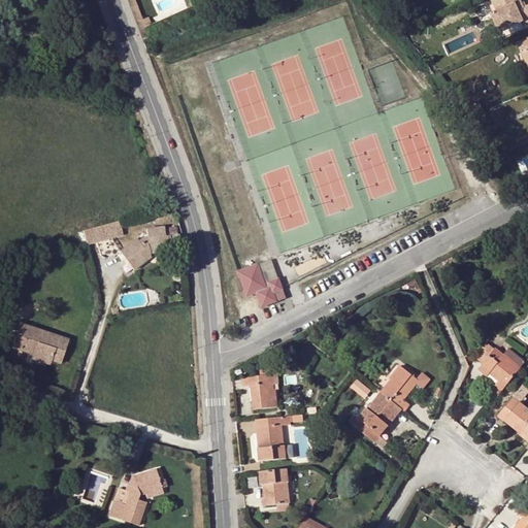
[(527,5),(524,7),(520,0),(490,0),(496,11),(491,14),(499,32),(523,22),(524,25),(527,22),(527,5)]
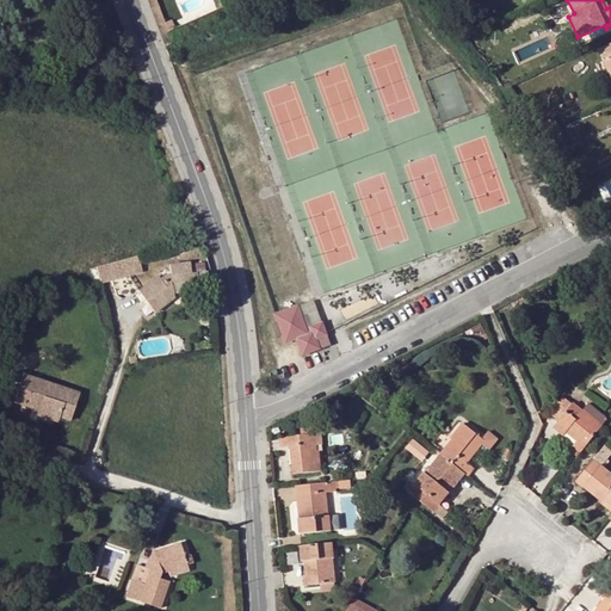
[(610,44),(599,50),(603,61),(598,63),(609,85),(610,84),(610,44)]
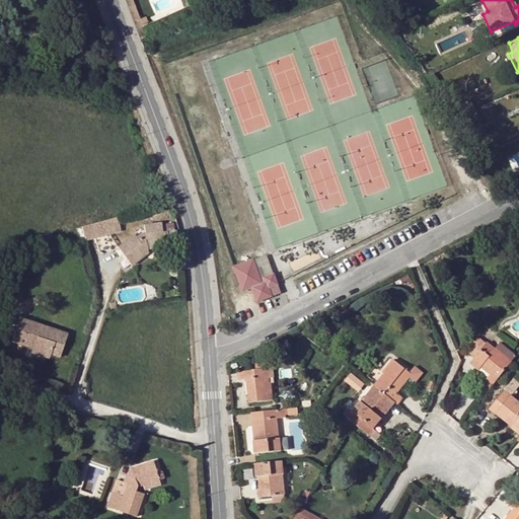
[(473,108),(469,99),(459,103),(463,114),(473,108)]
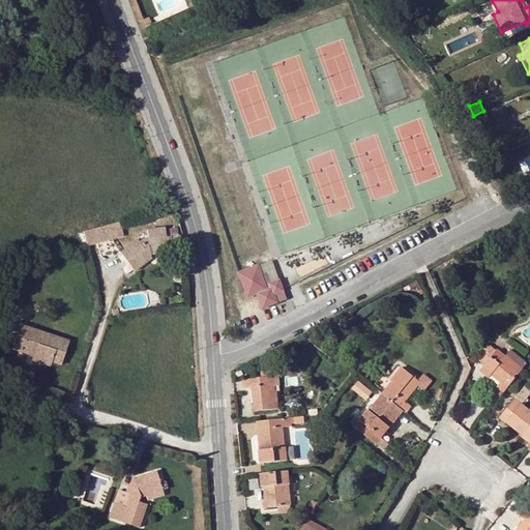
[(489,120),(483,111),(473,116),(478,124),(489,120)]
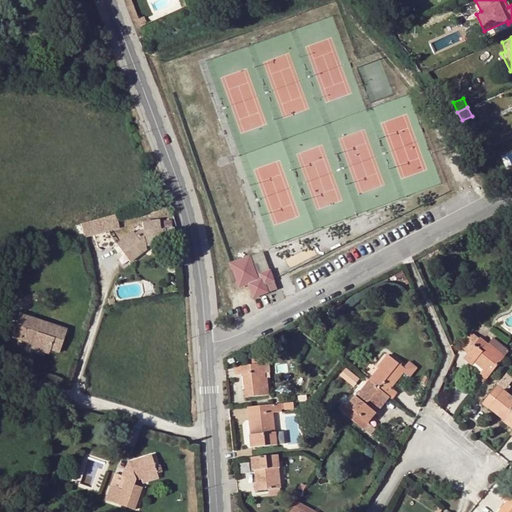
[(103,217),(79,223),(82,236),(82,237),(106,230),(103,217)]
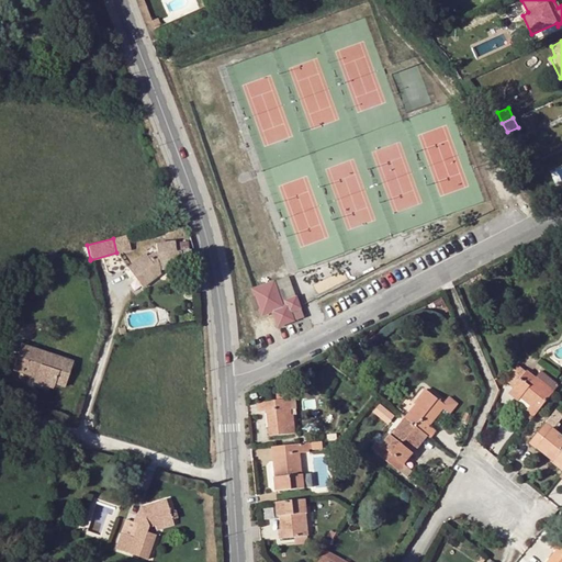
[(175,240),(156,244),(159,265),(192,260),(190,249),(188,249),(176,251),(175,242),(175,240)]
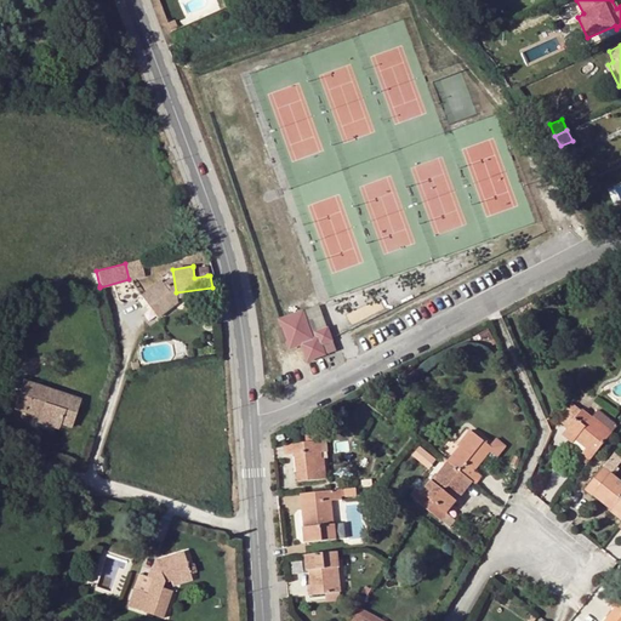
[(206,266),(193,267),(194,278),(208,275),(206,266)]
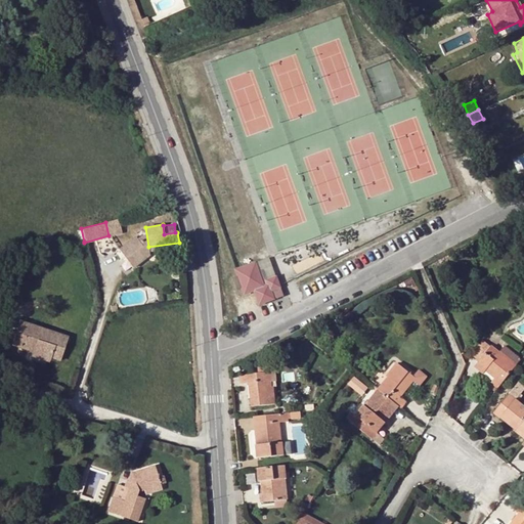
[(270,258),(256,263),(259,271),(264,270),(267,280),(276,277),(270,258)]
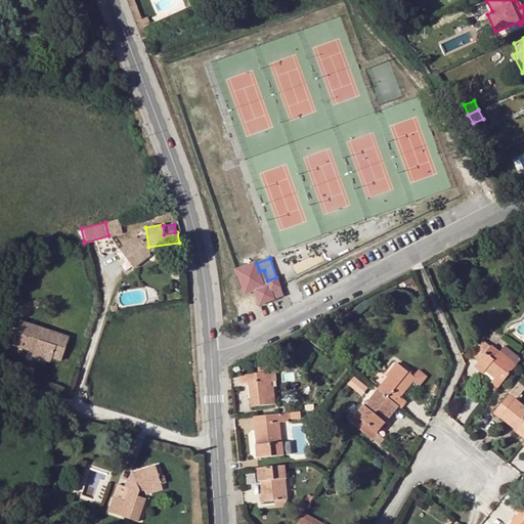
[(176,260),(167,261),(168,268),(177,266),(176,260)]
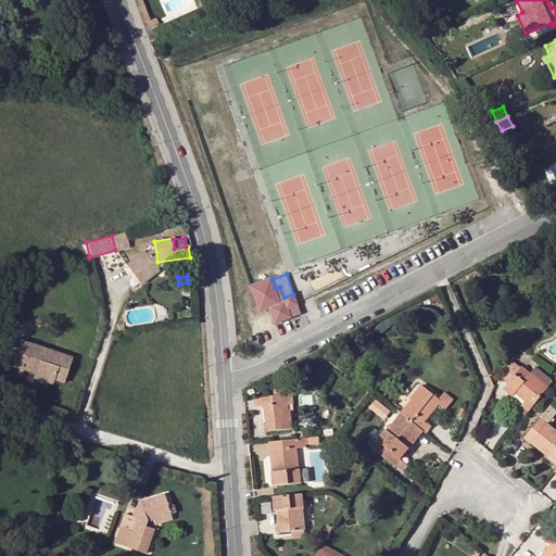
[(272,279),(250,287),(252,292),(247,294),(251,307),(256,306),(258,312),(269,308),(275,323),(291,318),(287,308),(297,305),(293,294),(283,298),(286,302),(280,304),(278,295),(274,297),(272,289),(275,288),(272,279)]
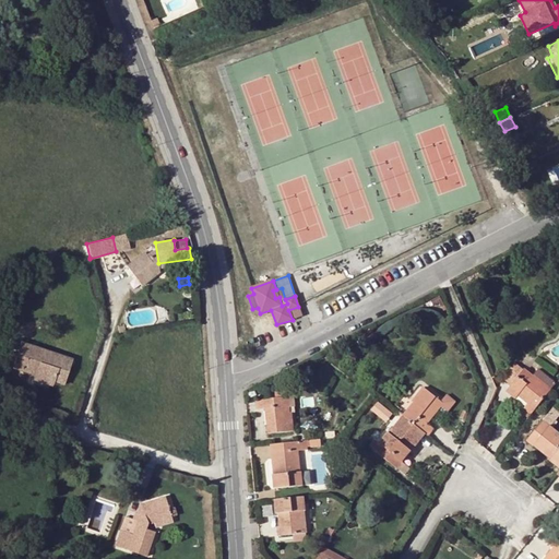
[(282,288),(276,289),(273,290),(275,298),(280,297),(282,306),(287,304),(285,299),(282,288)]
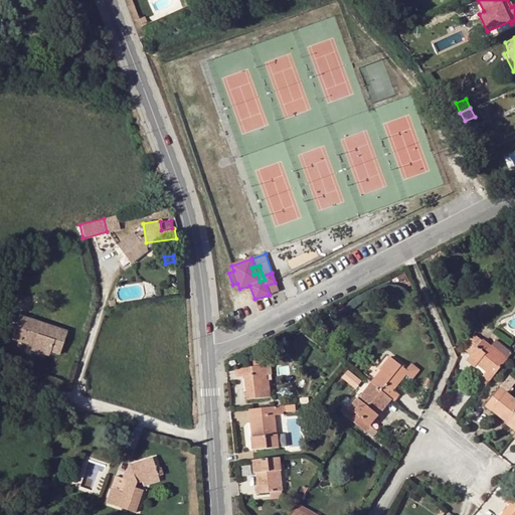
[(278,291),(275,283),(266,286),(270,295),(278,291)]
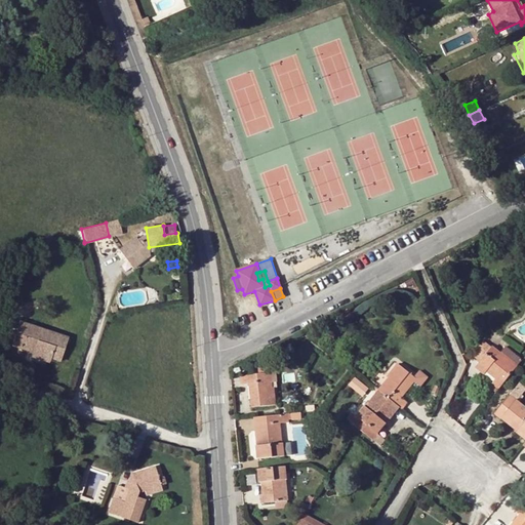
[(44,334),(45,330),(19,322),(12,346),(22,349),(23,345),(34,349),(33,352),(32,355),(50,361),(51,359),(61,361),(68,338),(54,333),(53,337),(44,334)]
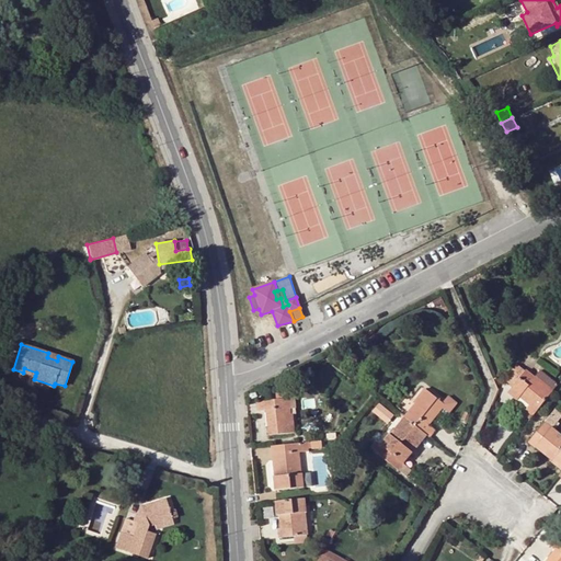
[(526,369),(524,373),(536,382),(538,379),(526,369)]
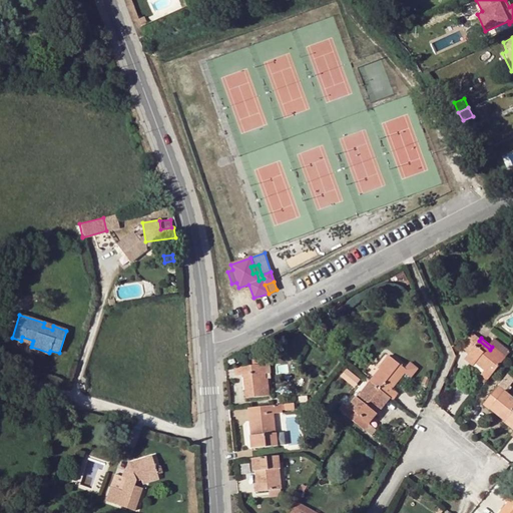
[(479,341),(467,356),(483,370),(481,373),(487,379),(505,357),(492,347),(490,350),(479,341)]
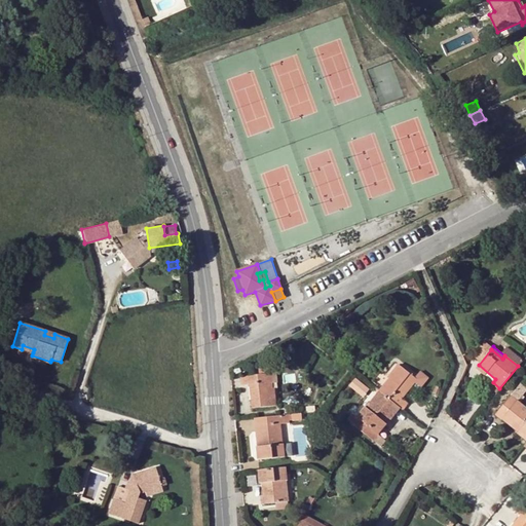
[(274,365),(259,367),(259,375),(240,376),(241,385),(249,384),(252,408),(275,406),(274,388),(271,389),(271,384),(276,383),(274,365)]
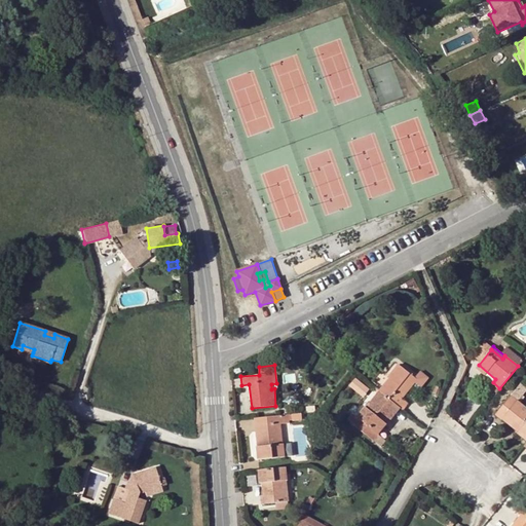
[(388,379),(379,391),(400,408),(402,410),(407,403),(403,399),(408,391),(406,390),(409,385),(411,387),(417,380),(415,378),(399,365),(388,378),(388,379)]
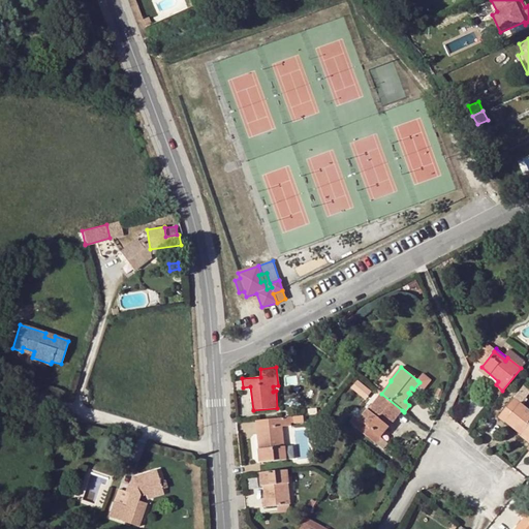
[(481,367),(478,370),(496,384),(498,381),(481,367)]
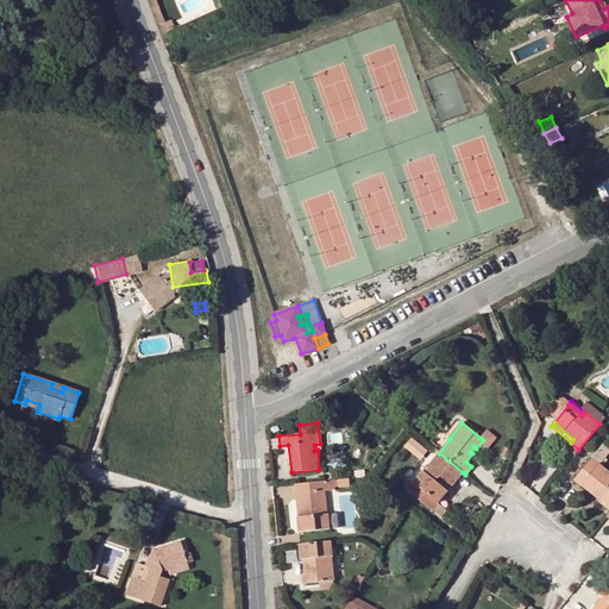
[(487,429),(481,438),(483,440),(481,444),(488,450),(496,439),(496,438),(487,429)]
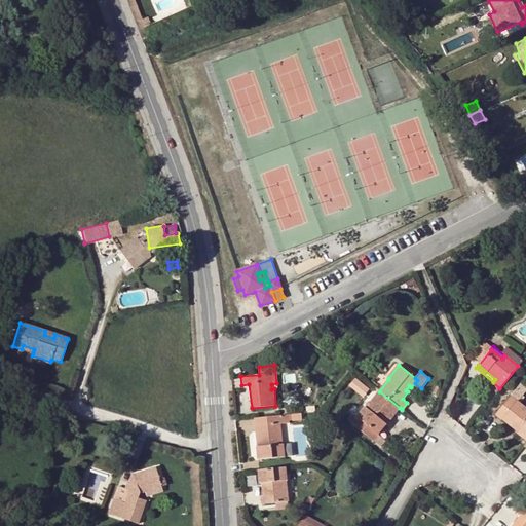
[(525,389),(520,384),(495,415),(517,433),(519,429),(525,436),(525,409),(525,411),(522,408),(523,406),(519,402),(525,391),(525,389)]
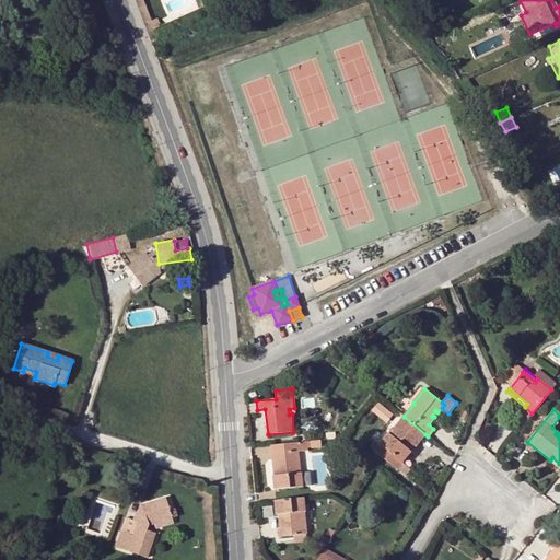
[(396,469),(407,456),(403,452),(407,447),(409,448),(412,444),(415,446),(426,434),(404,417),(375,452),(396,469)]
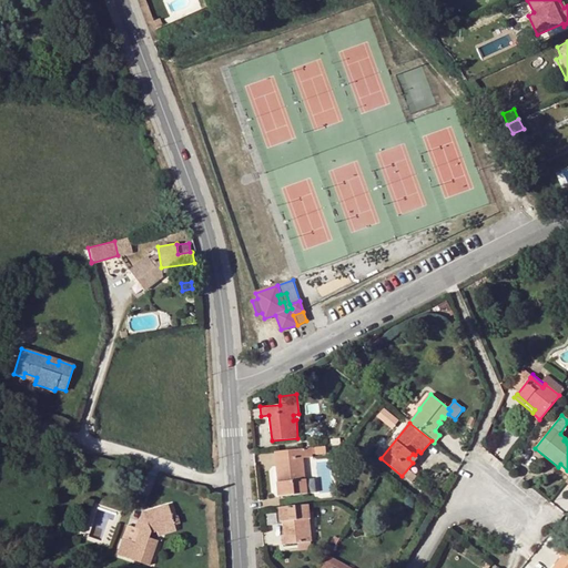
[(275,452),(277,477),(281,476),(282,496),(307,494),(304,458),(310,457),(310,448),(275,452)]
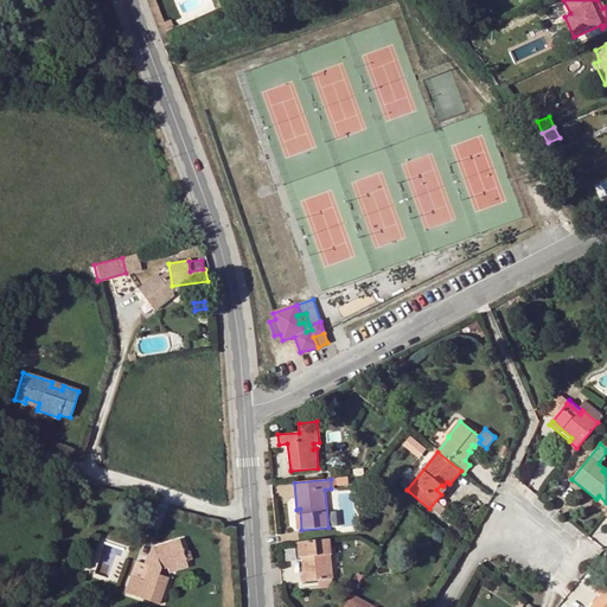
[(441,494),(449,484),(447,481),(443,486),(441,485),(436,490),(441,494)]
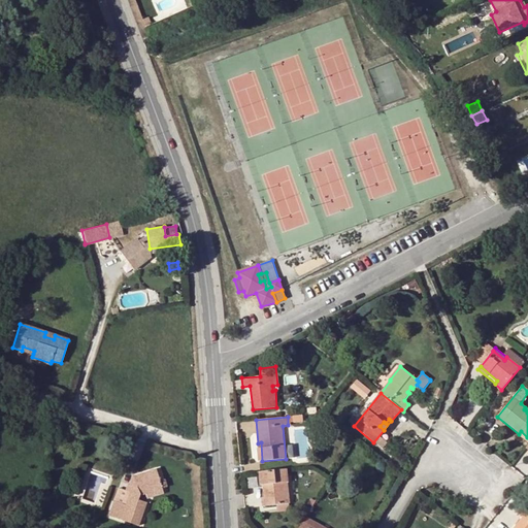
[(293,458),(288,425),(283,426),(286,459),(293,458)]
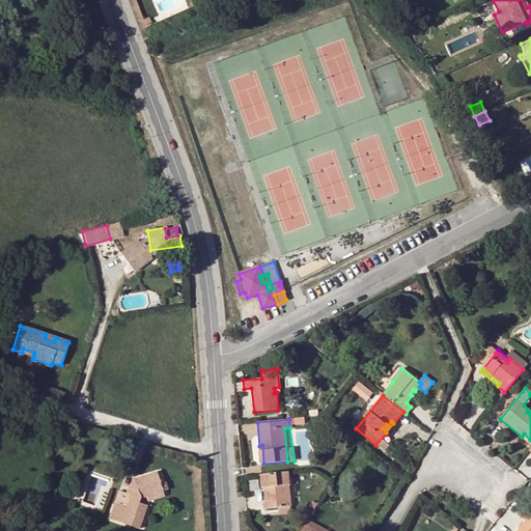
[(522,437),(530,444),(530,440),(524,434),(522,437)]
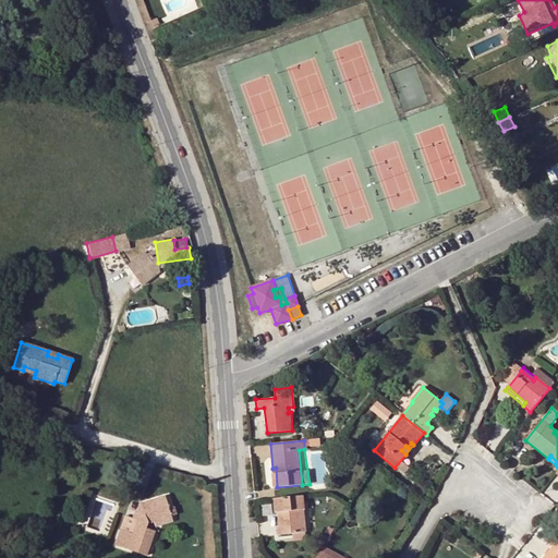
[(303,495),(280,498),(282,512),(277,512),(279,526),(276,526),(277,534),(305,532),(303,509),(304,509),(303,495)]
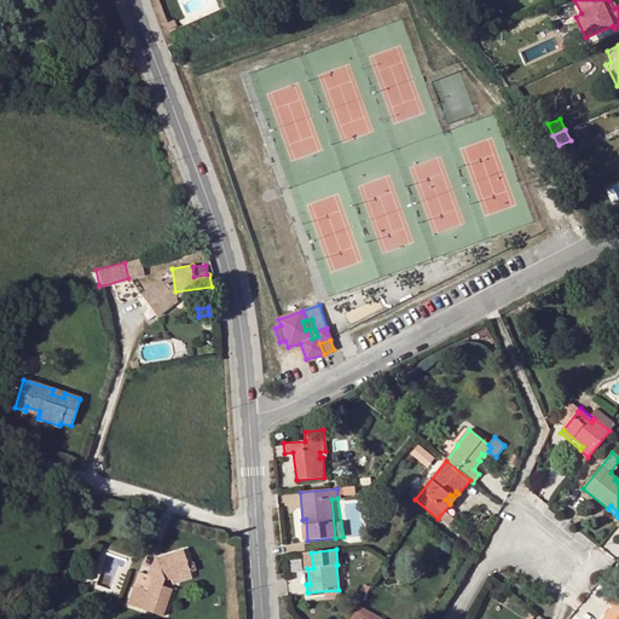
[(155,560),(151,568),(156,570),(154,577),(148,593),(134,588),(128,605),(136,607),(161,615),(171,589),(162,586),(165,580),(171,579),(189,573),(183,550),(155,560)]
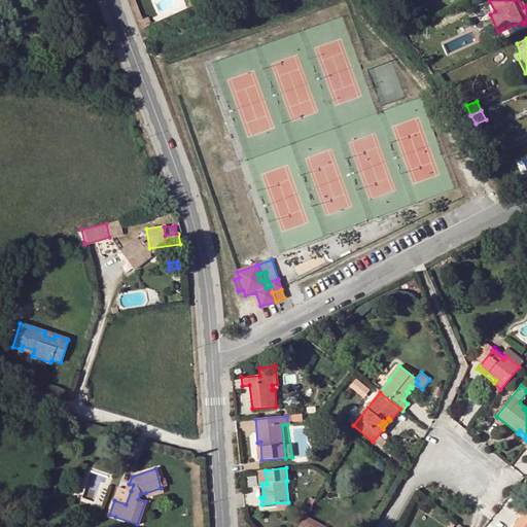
[(163,493),(161,488),(145,493),(146,497),(163,493)]
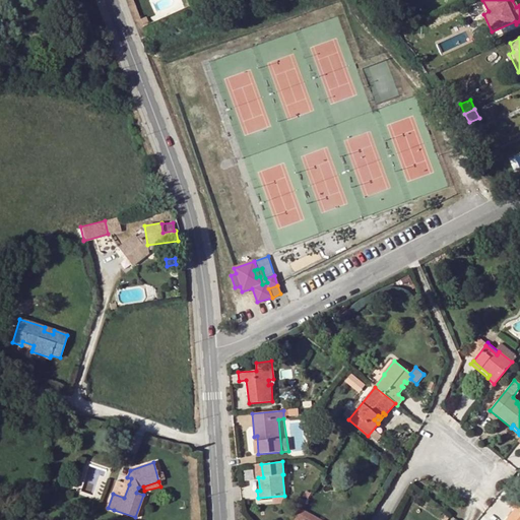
[(514,510),(506,519),(519,519),(519,504),(513,499),(508,506),(514,510)]
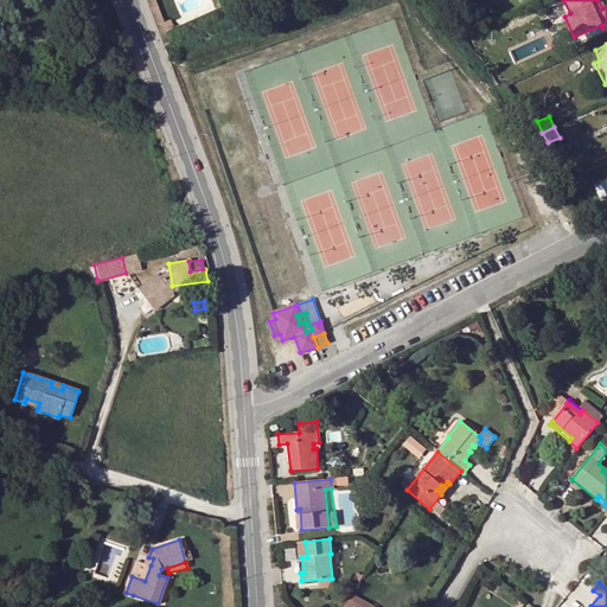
[(371,606),(351,595),(349,600),(359,606),(371,606)]
